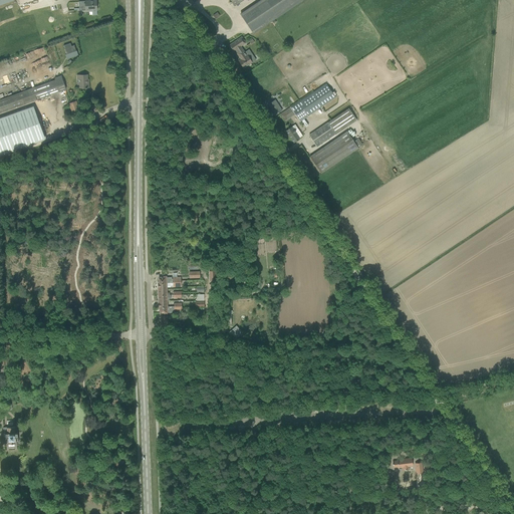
[(78,2),(79,11),(96,10),(96,0),(85,1),(78,2)]
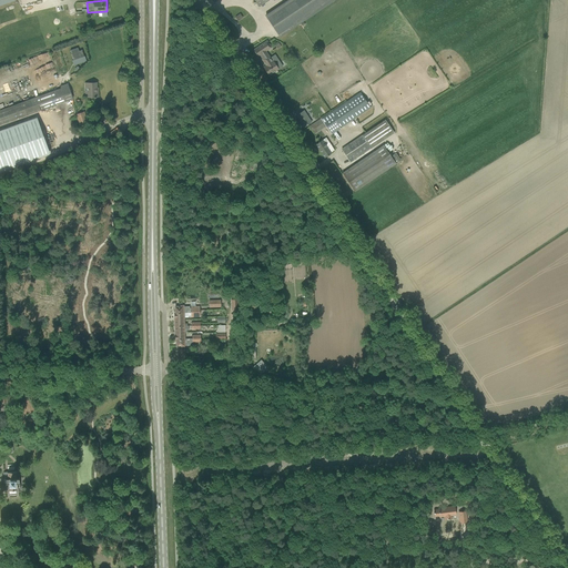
[(288,0),(265,16),(270,22),(280,37),(333,0),(288,0)]
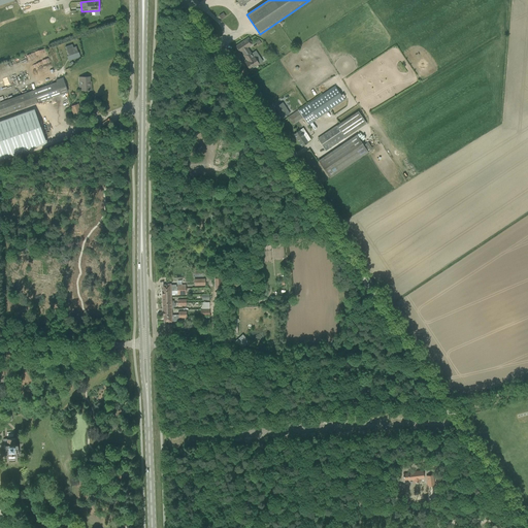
[(240,43),(235,47),(238,53),(252,44),(248,38),(242,41),(242,42),(240,43)]
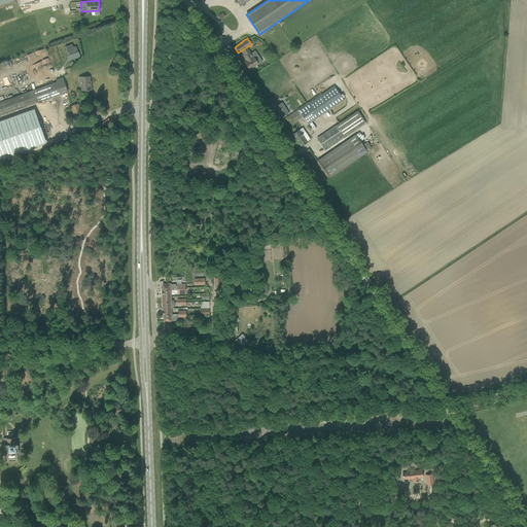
[(72,44),(65,47),(68,56),(78,53),(76,46),(73,47),(72,44)]
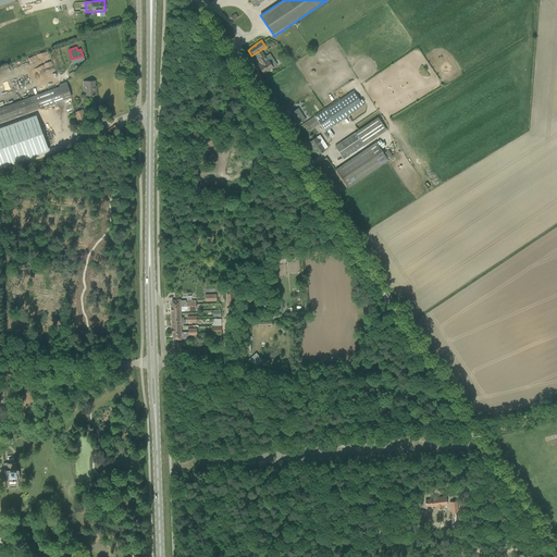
[(46,77),(56,75),(52,63),(49,51),(48,51),(49,57),(46,58),(47,61),(32,65),(33,71),(36,70),(37,75),(45,74),(46,77)]
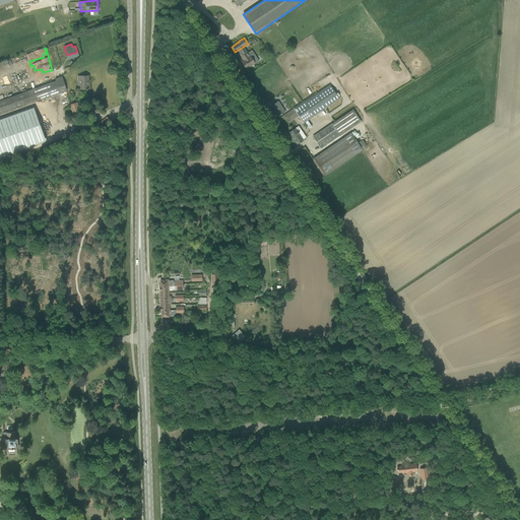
[(245,50),(240,54),(244,60),(242,62),(246,69),(254,64),(252,60),(253,60),(250,56),(249,56),(245,50)]
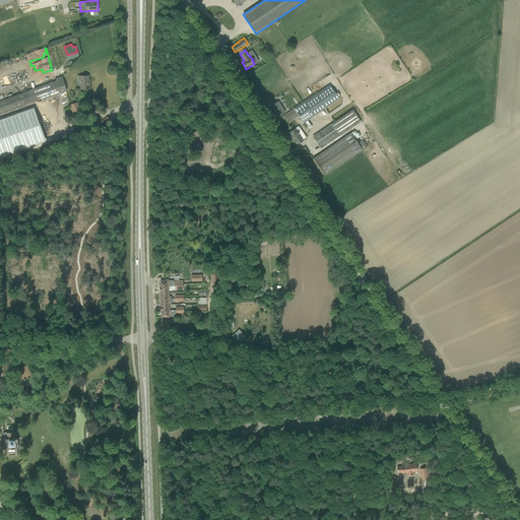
[(79,76),(79,80),(80,80),(81,89),(89,88),(89,84),(88,84),(87,76),(79,76)]
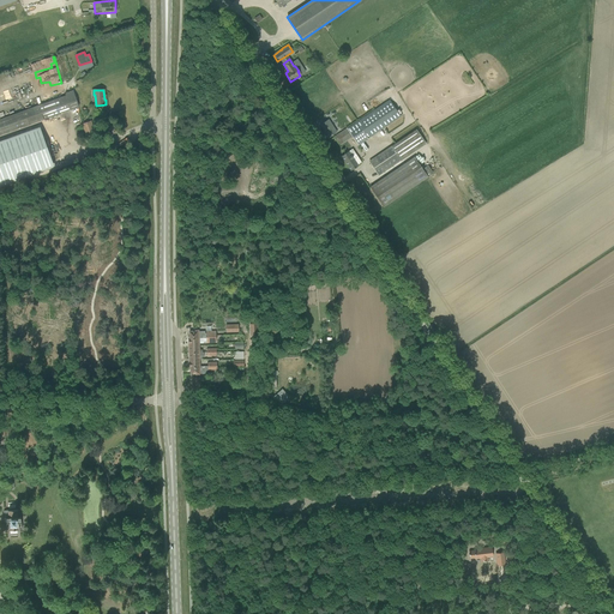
[(0,134),(2,134),(66,112),(71,109),(78,107),(72,91),(68,92),(65,94),(66,96),(59,98),(0,119),(0,134)]
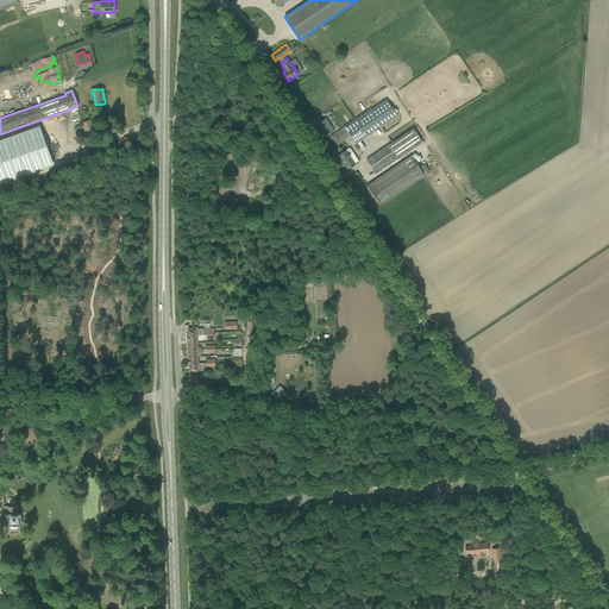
[(371,110),(344,127),(350,136),(359,130),(364,138),(397,115),(387,99),(371,110)]
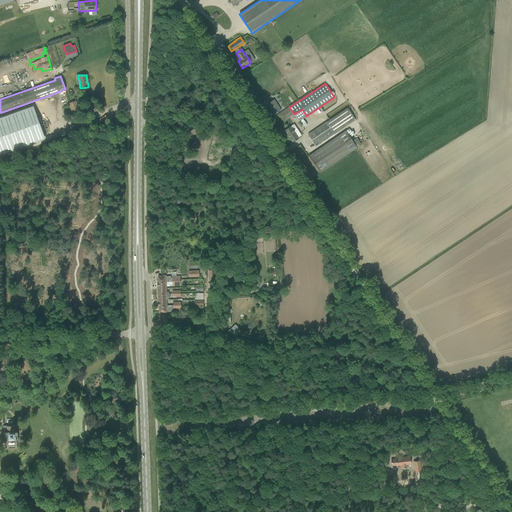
[(281,111),(274,100),(267,104),(274,115),(281,111)]
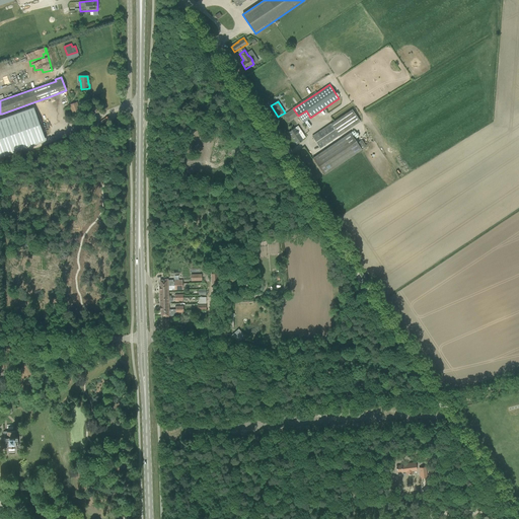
[(77,102),(69,104),(73,119),(81,116),(77,102)]
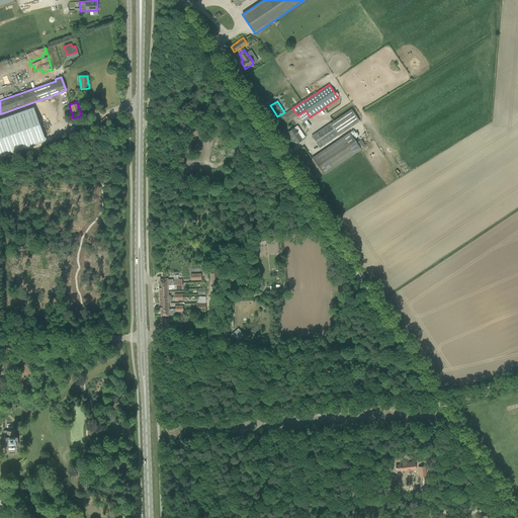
[(36,107),(0,118),(0,156),(47,142),(36,107)]
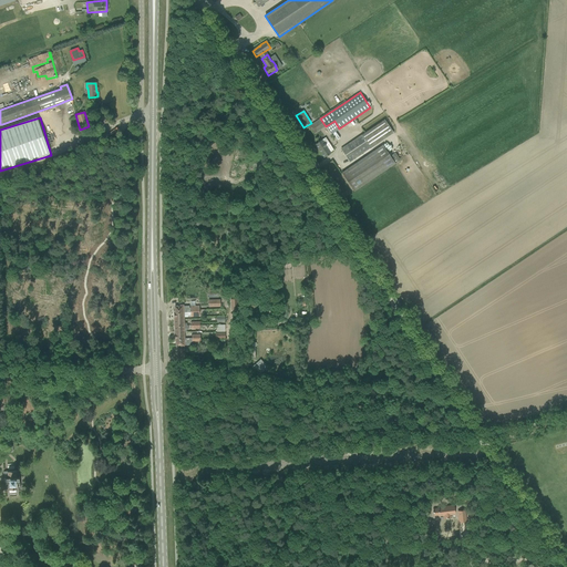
[(384,120),(346,146),(341,150),(350,162),(393,133),(384,120)]
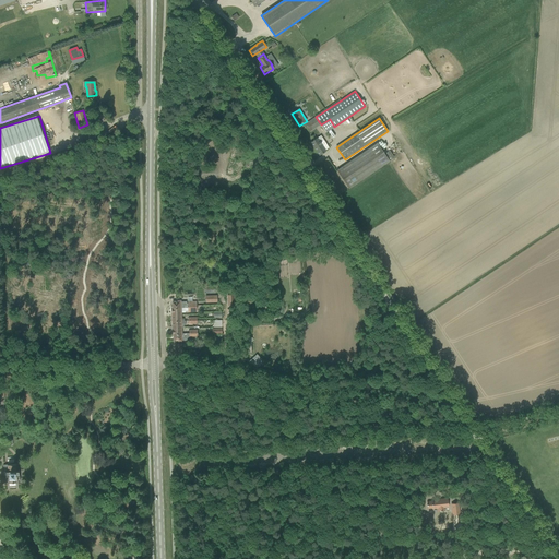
[(329,147),(324,140),(320,143),(318,138),(314,140),(313,140),(313,141),(311,142),(320,155),(325,151),(325,150),(329,147)]
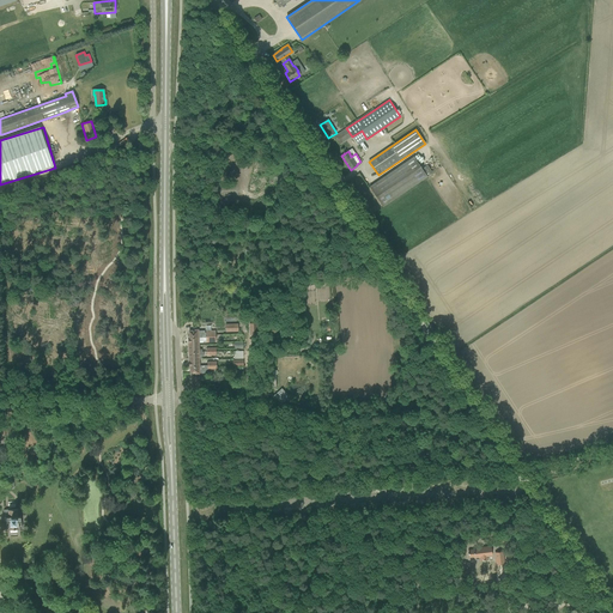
[(414,157),(374,183),(369,187),(382,207),(431,174),(426,167),(422,169),(414,157)]
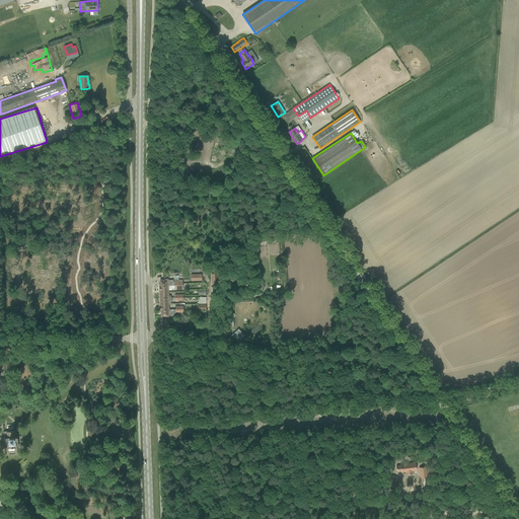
[(219,331),(219,334),(219,339),(226,340),(227,328),(221,328),(221,331),(219,331)]
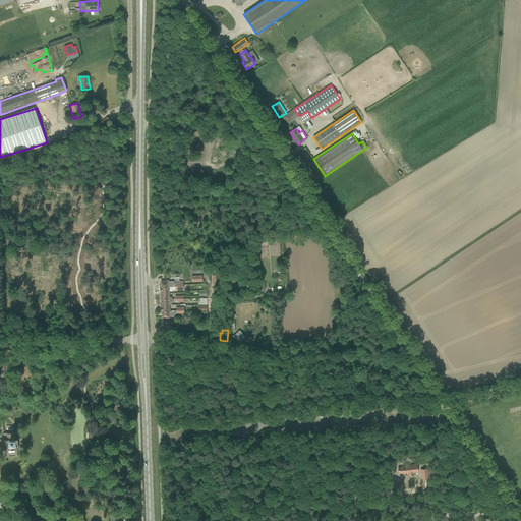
[(239,330),(232,336),(239,344),(246,337),(239,330)]
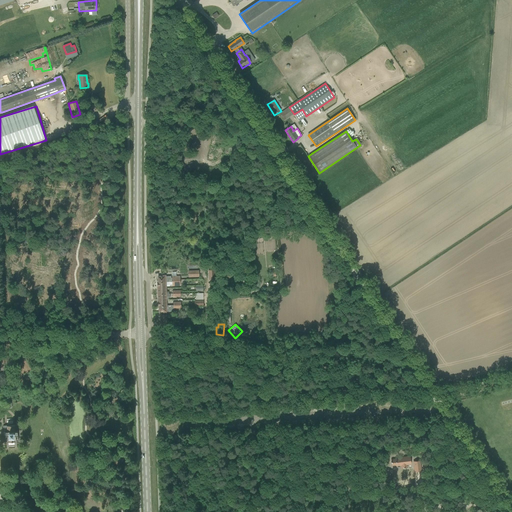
[(18,425),(3,425),(4,442),(18,441),(18,425)]
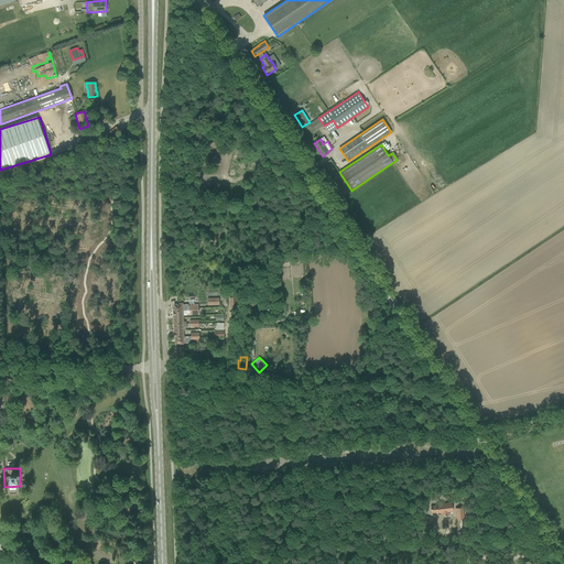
[(452,503),(436,506),(436,513),(442,512),(443,517),(448,516),(448,512),(453,511),(452,503)]
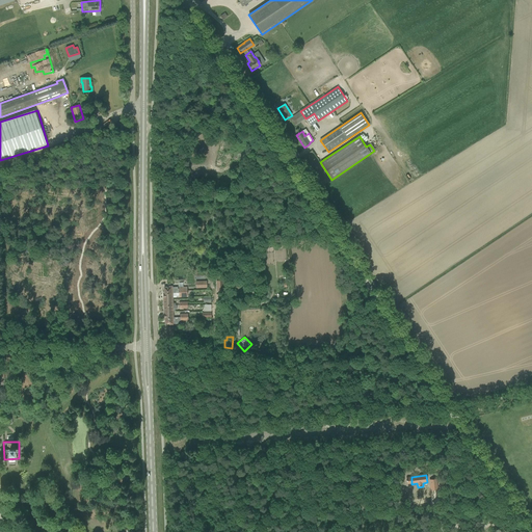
All buildings are outlined.
